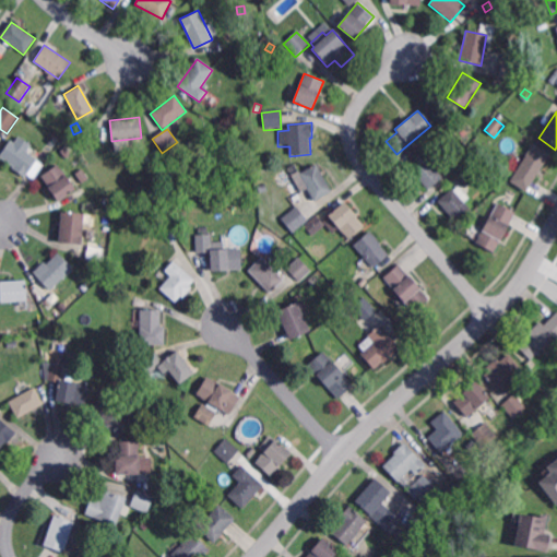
[(32,145),(26,153),(37,160),(25,178),(11,169),(13,166),(0,158),(0,155),(9,141),(14,144),(19,137),(32,145)]
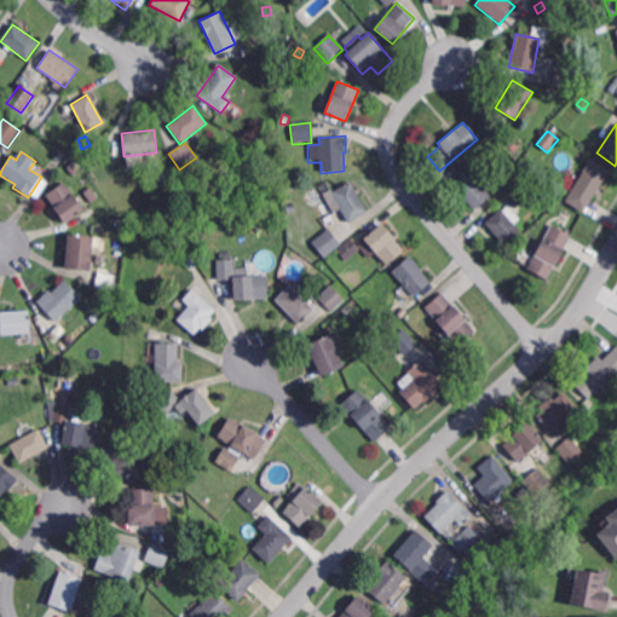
[(58,163),(53,160),(58,151),(64,155),(58,163)]
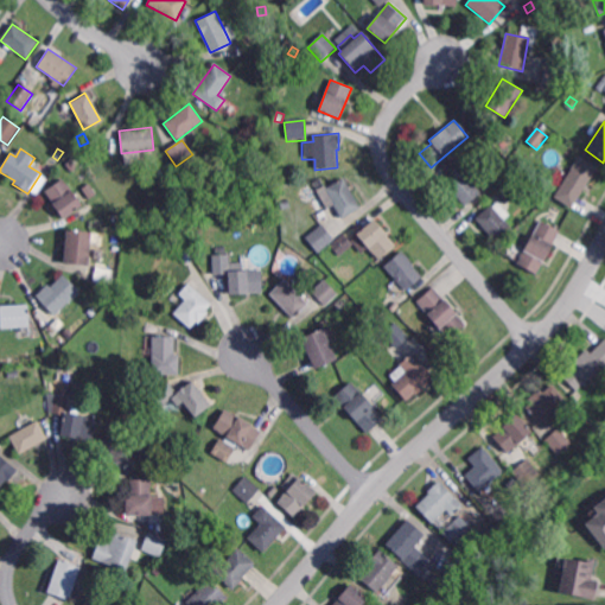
[(572,209),(553,197),(579,157),(597,167),(572,209)]
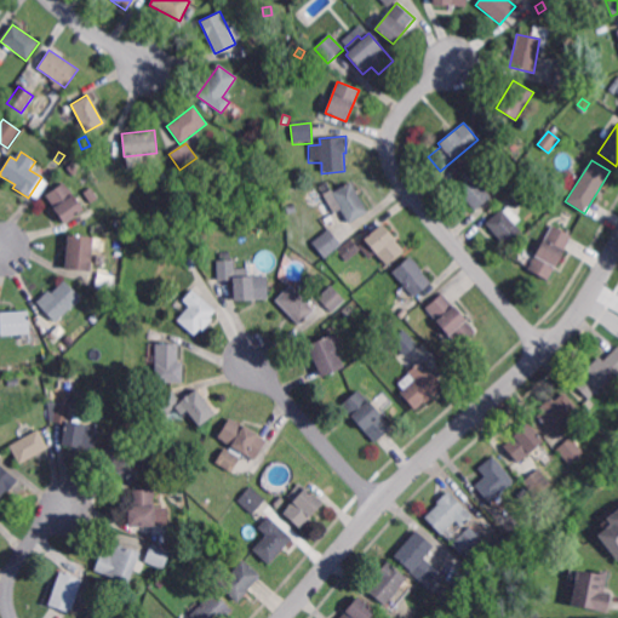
[(72,177),(68,170),(75,165),(79,172),(72,177)]
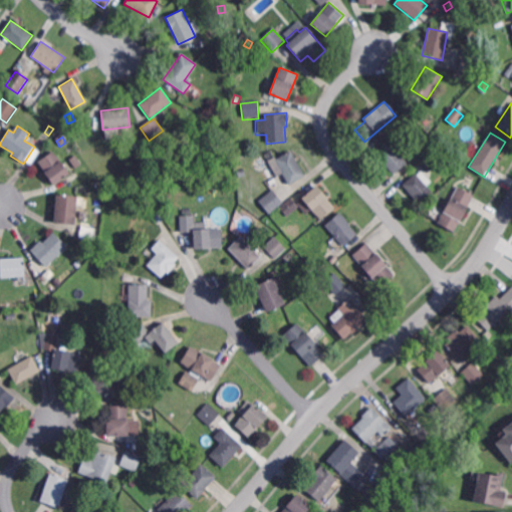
[(393,175),(373,153),(388,141),(407,163),(393,175)]
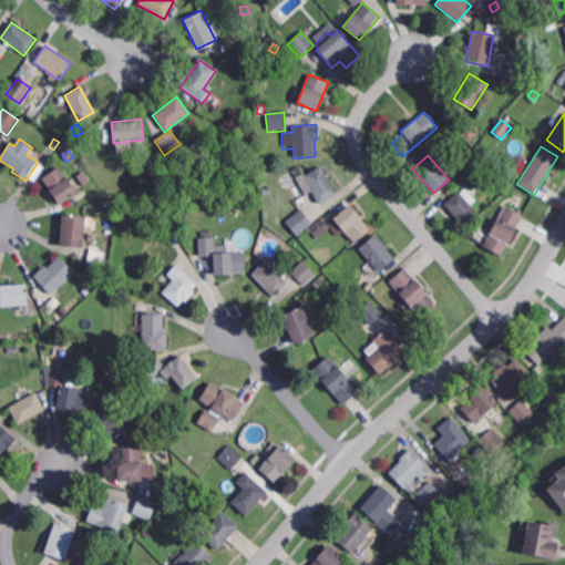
[(462,176),(458,171),(465,164),(470,170),(462,176)]
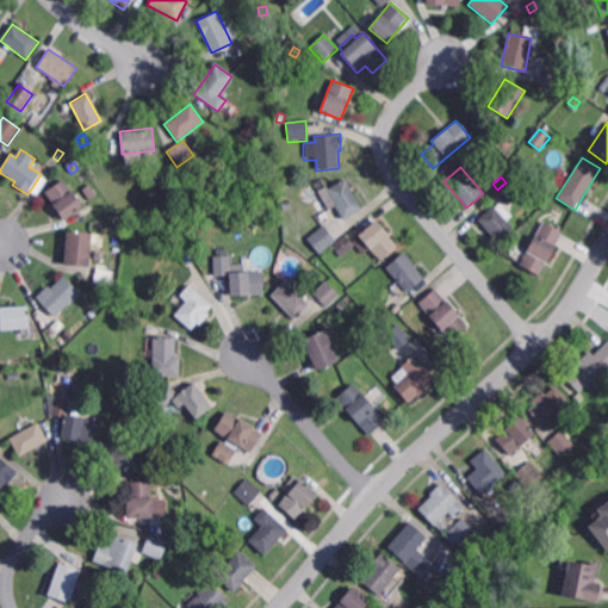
[(63,221),(43,193),(63,179),(82,206),(63,221)]
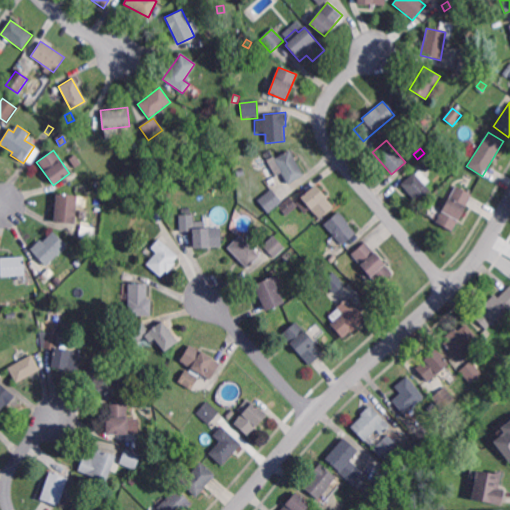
[(287,184),(274,159),(289,150),(303,175),(287,184)]
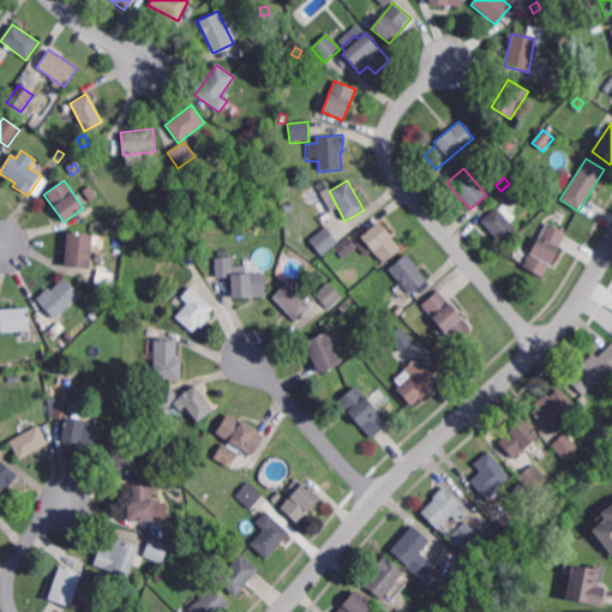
[(90,202),(82,190),(89,185),(97,197),(90,202)]
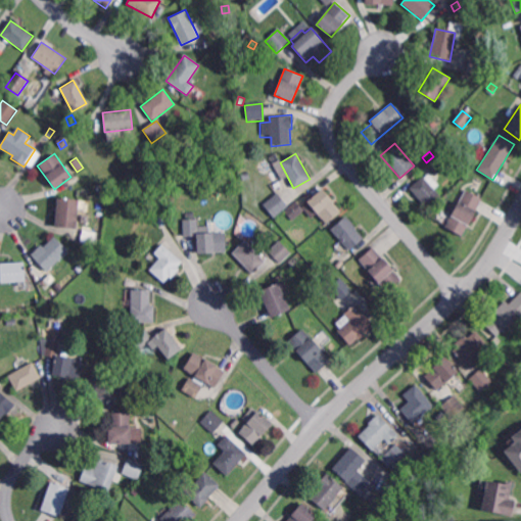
[(434,178),(426,168),(439,157),(446,167),(434,178)]
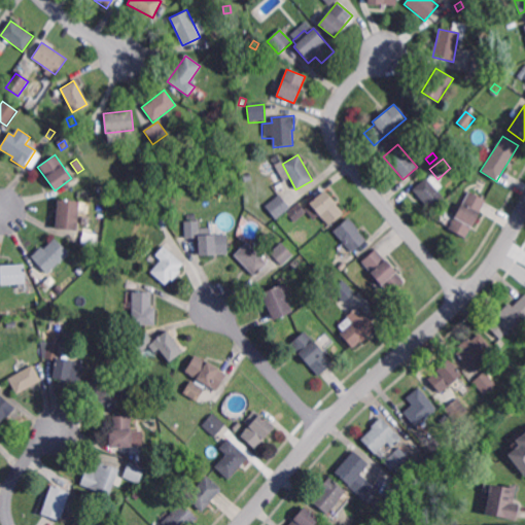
[(441,185),(435,189),(444,199),(430,212),(411,189),(424,177),(425,178),(430,174),(441,185)]
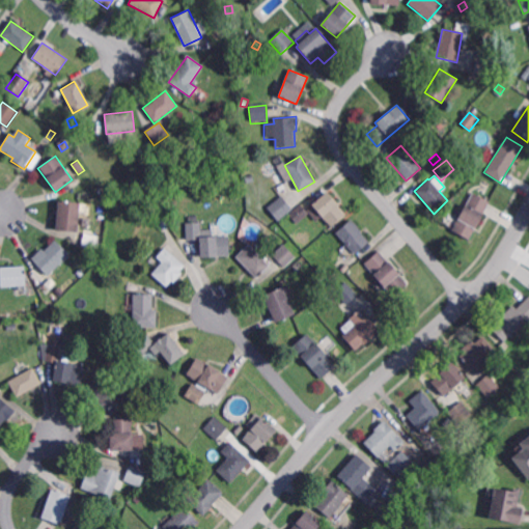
[(469,240),(451,230),(472,193),(489,202),(469,240)]
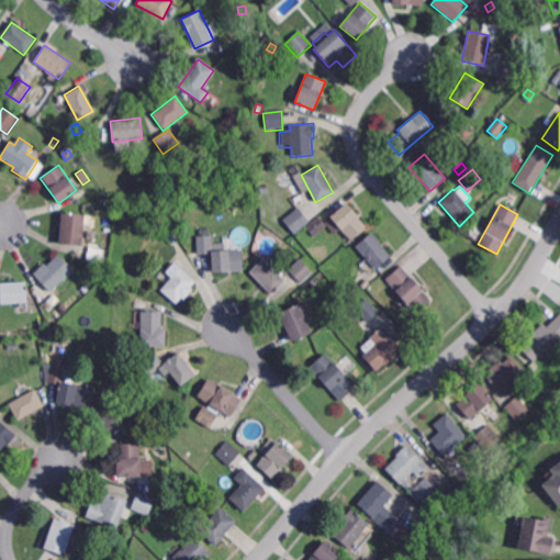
[(365,228),(348,243),(339,232),(333,237),(325,228),(312,239),(304,230),(317,219),(323,225),(346,206),(365,228)]
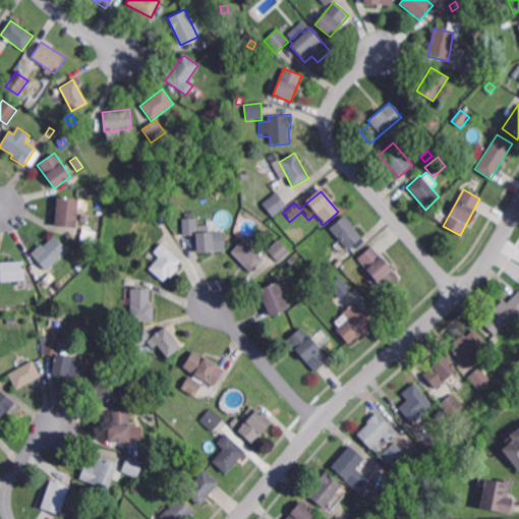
[(270,219),(258,206),(273,193),(284,207),(270,219)]
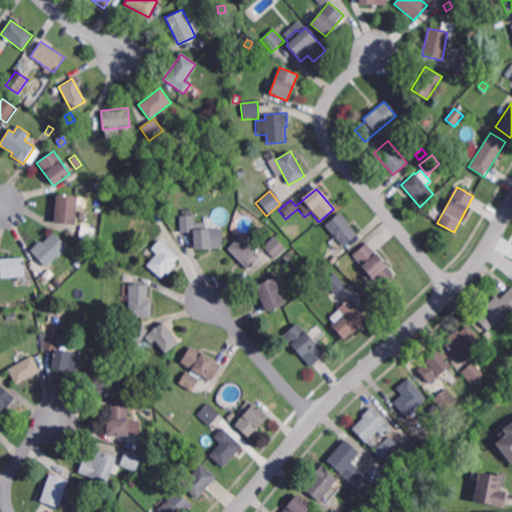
[(74,226),(53,224),(56,195),(77,197),(74,226)]
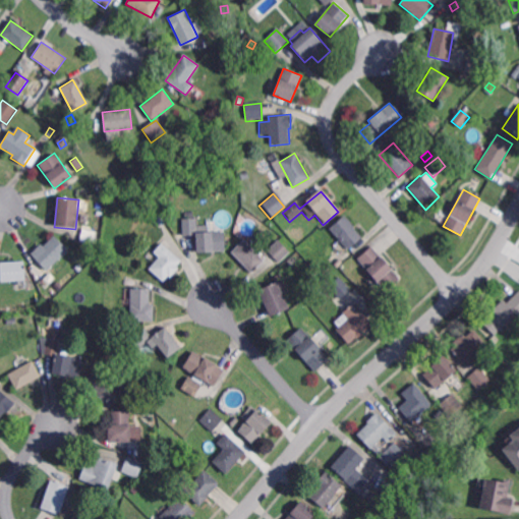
[(158,225),(155,218),(160,216),(163,223),(158,225)]
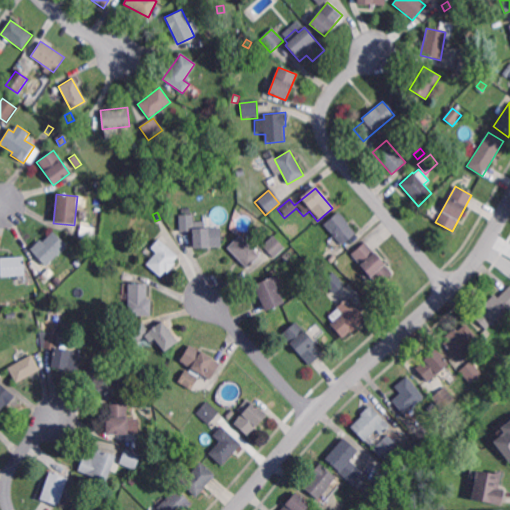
[(341,246),(323,224),(338,212),(356,233),(341,246)]
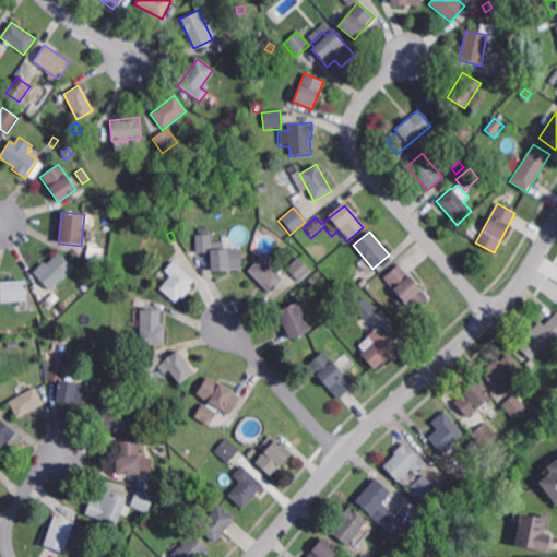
[(211,241),(220,241),(221,249),(240,249),(241,270),(211,271),(210,252),(194,253),(194,235),(211,234),(211,241)]
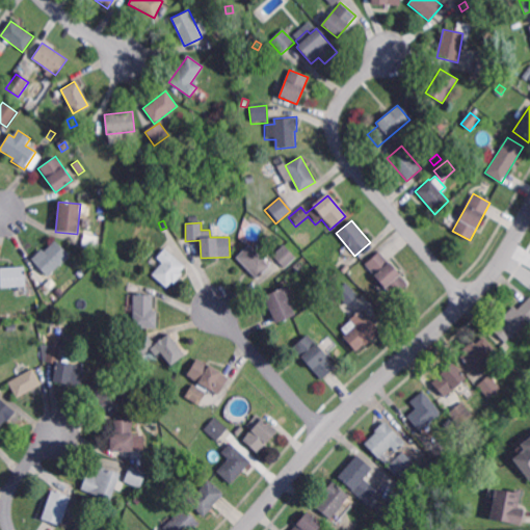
[(70,256),(48,276),(30,259),(41,248),(44,252),(55,241),(70,256)]
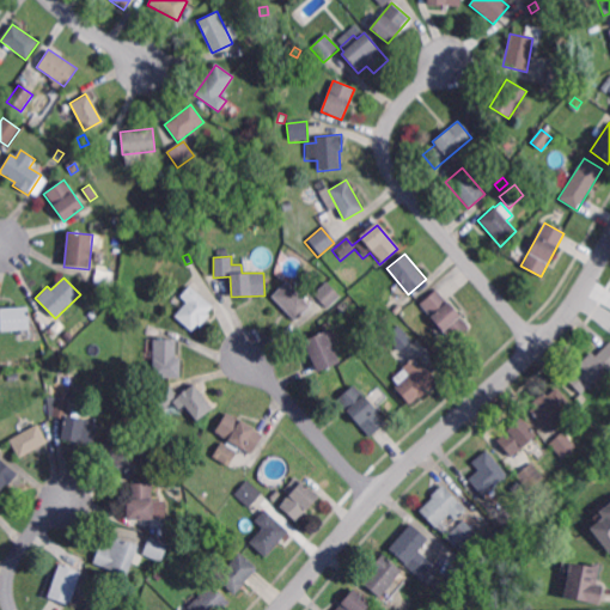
[(296,322),(270,297),(286,282),(310,306),(296,322)]
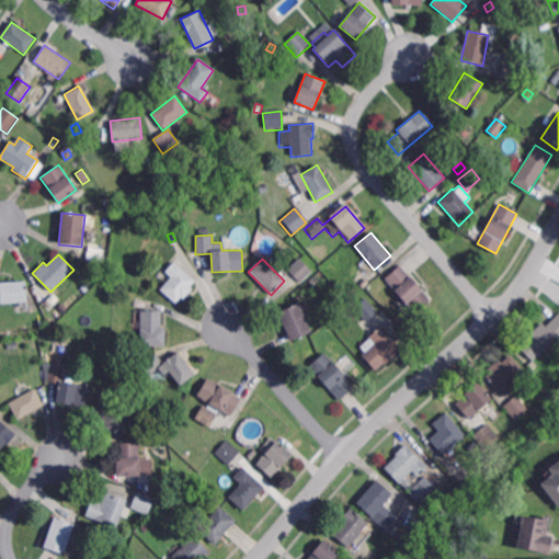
[(299,283),(287,271),(299,259),(311,271),(299,283)]
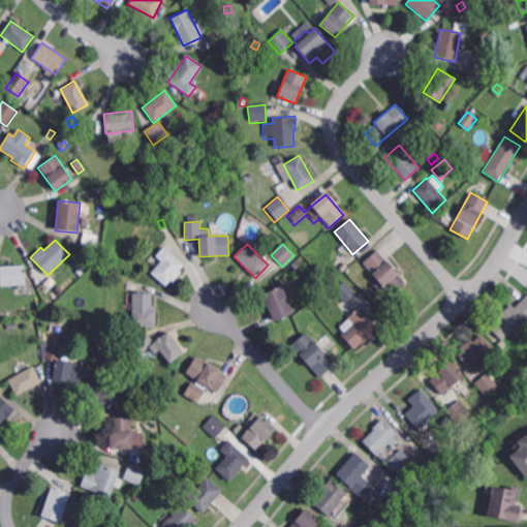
[(172,282),(169,280),(165,286),(151,274),(161,261),(155,256),(163,247),(184,265),(179,271),(181,272),(172,282)]
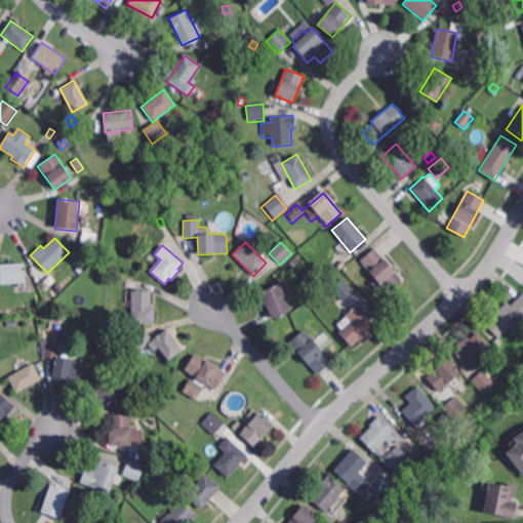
[(388,292),(360,262),(374,248),(402,280),(388,292)]
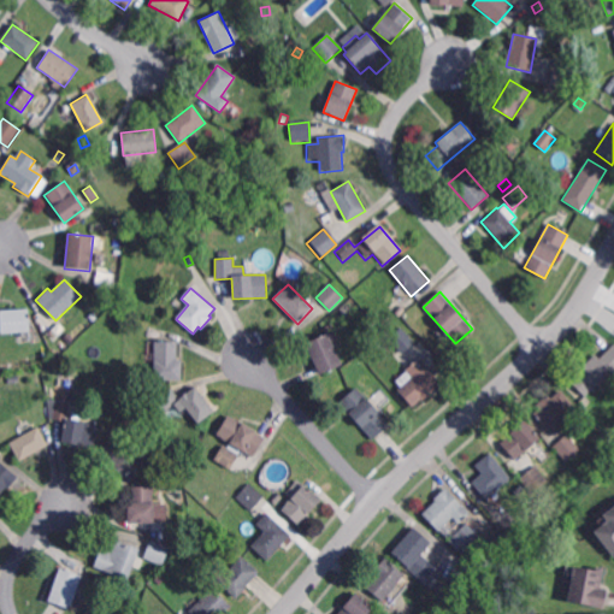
[(0,332),(0,311),(28,310),(29,331),(0,332)]
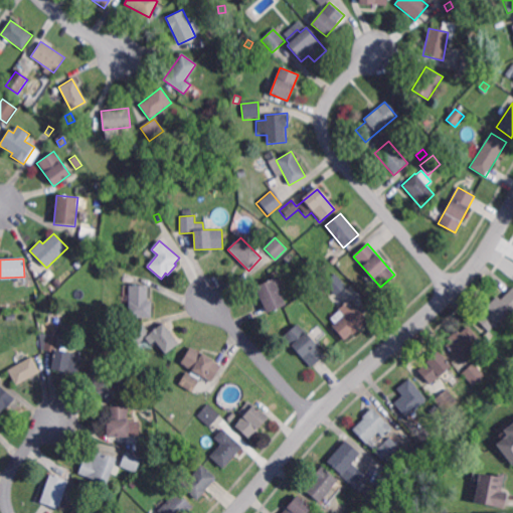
[(322,274),(318,270),(324,265),(327,270),(322,274)]
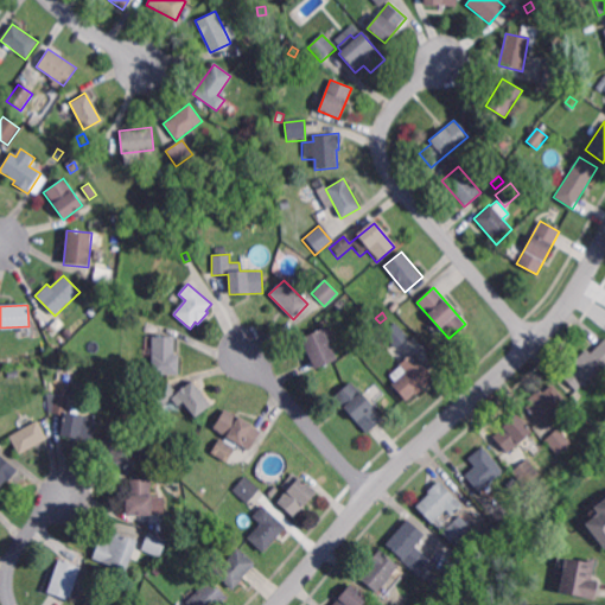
[(396,349),(383,335),(395,323),(408,337),(396,349)]
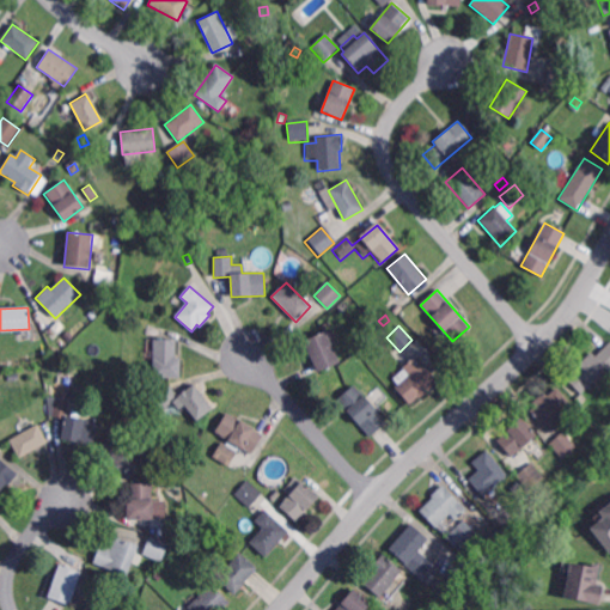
[(68,342),(62,336),(67,330),(73,336),(68,342)]
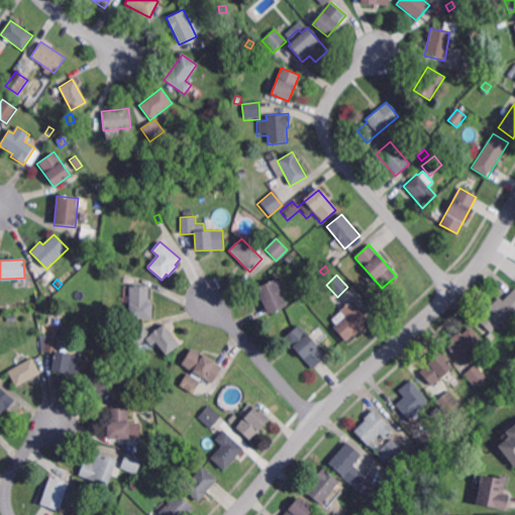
[(267,314),(255,288),(276,280),(287,306),(267,314)]
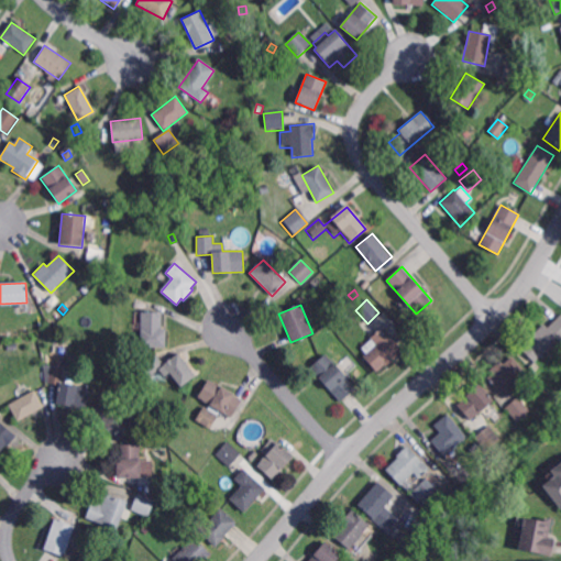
[(162,348),(140,348),(142,311),(162,312),(161,330),(166,330),(165,348),(162,348)]
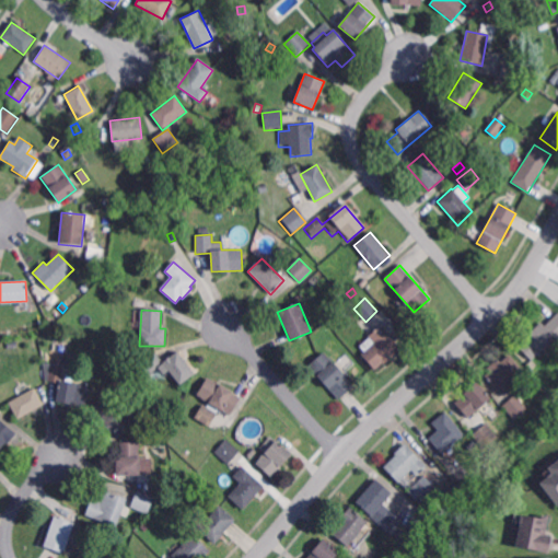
[(557,341),(557,343),(554,339),(532,362),(518,348),(532,334),(531,333),(541,323),(545,326),(557,313),(557,341)]
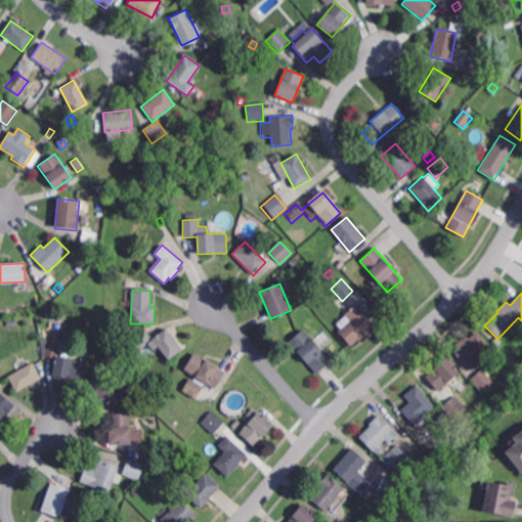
[(349,346),(338,332),(340,330),(336,324),(346,315),(344,313),(355,304),(374,325),(349,346)]
